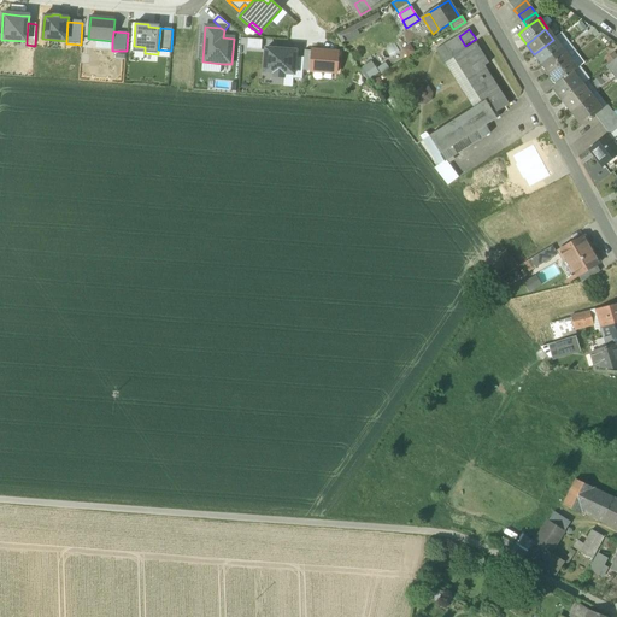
[(560,50),(569,43),(562,33),(553,40),(560,50)]
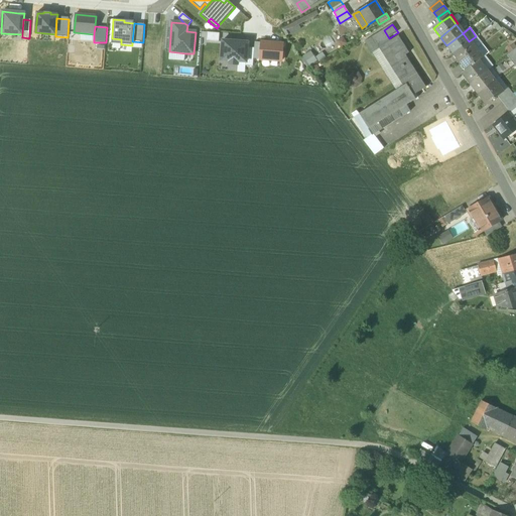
[(372,37),(379,49),(379,48),(391,41),(389,38),(384,30),(372,37)]
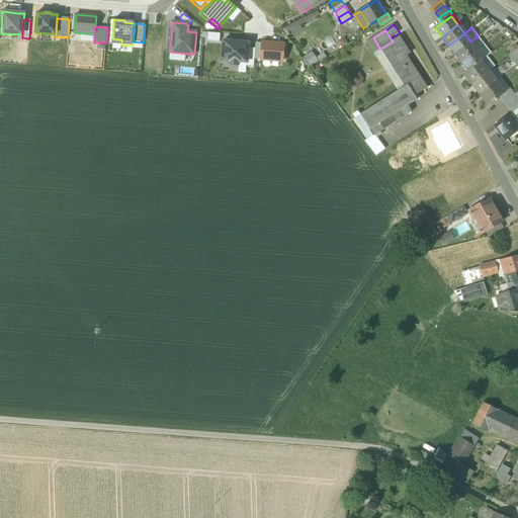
[(221,33),(207,32),(207,40),(220,41),(221,33)]
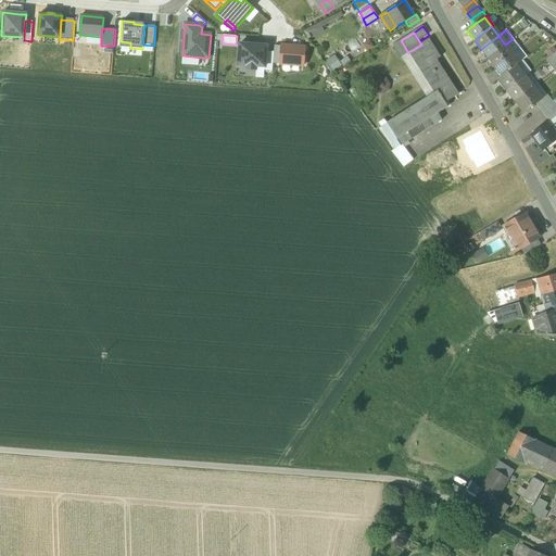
[(505,45),(498,36),(481,49),(489,58),(505,45)]
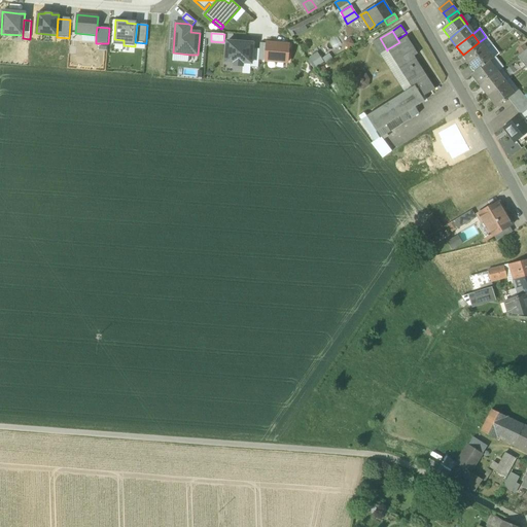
[(414,86),(422,98),(434,90),(414,57),(418,55),(407,37),(399,42),(387,49),(387,50),(389,51),(398,68),(401,67),(414,86)]
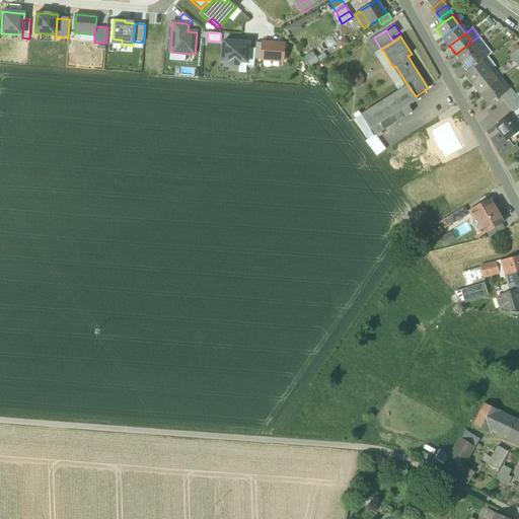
[(478,36),(471,42),(477,51),(486,45),(478,36)]
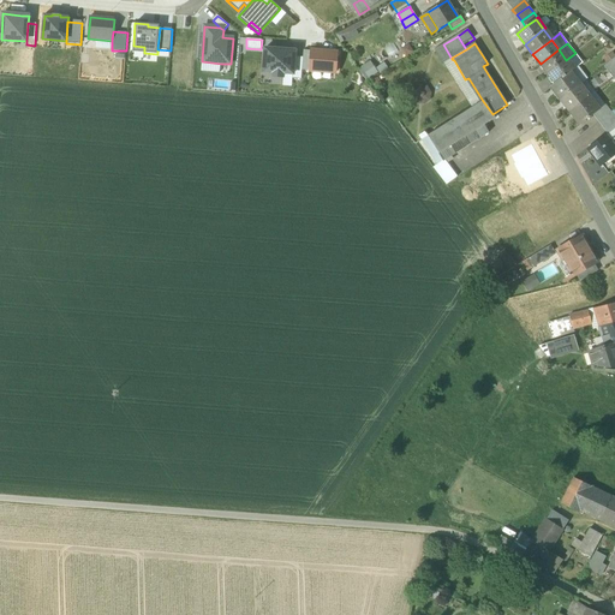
[(410,45),(401,49),(407,58),(415,53),(410,45)]
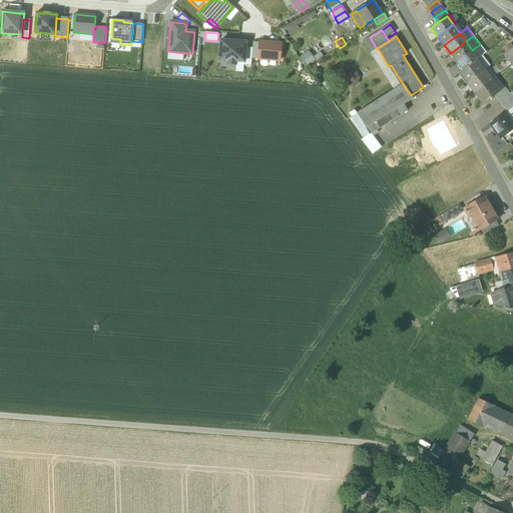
[(363,41),(371,55),(372,54),(379,50),(377,49),(370,37),(363,41)]
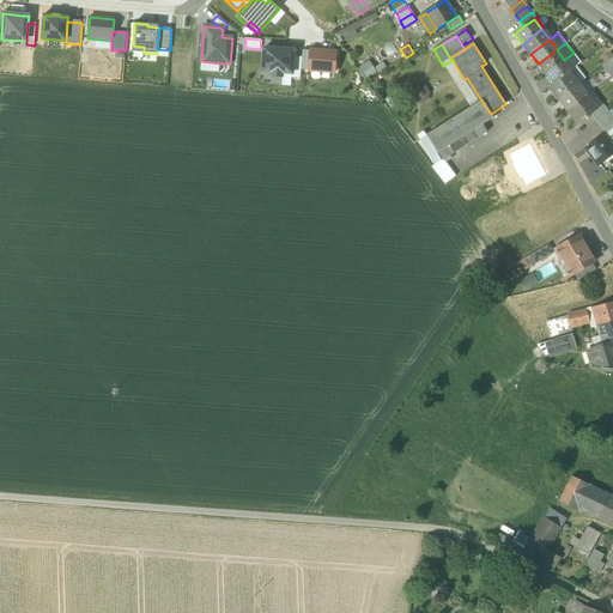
[(262,72),(284,73),(292,74),(293,56),(295,50),(265,48),(262,72)]
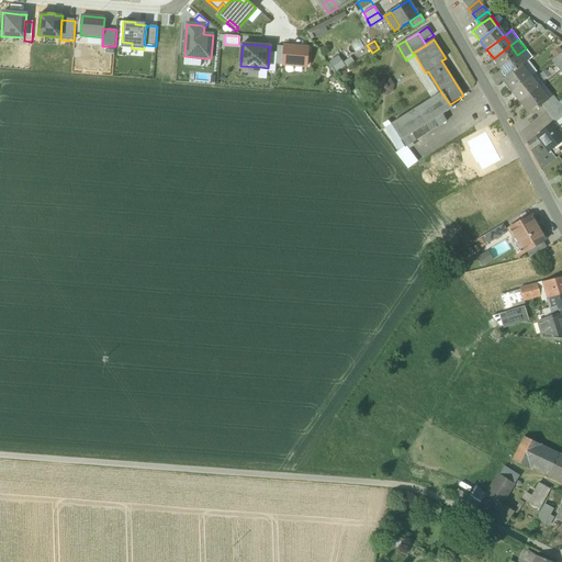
[(517,55),(510,45),(494,58),(501,67),(517,55)]
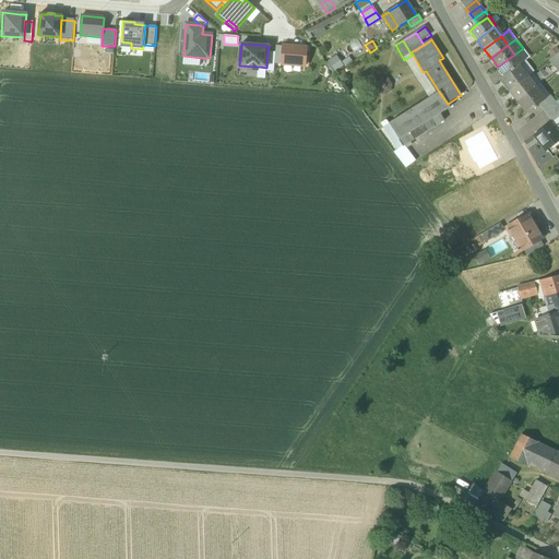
[(307,48),(283,46),(281,64),(306,66),(307,48)]
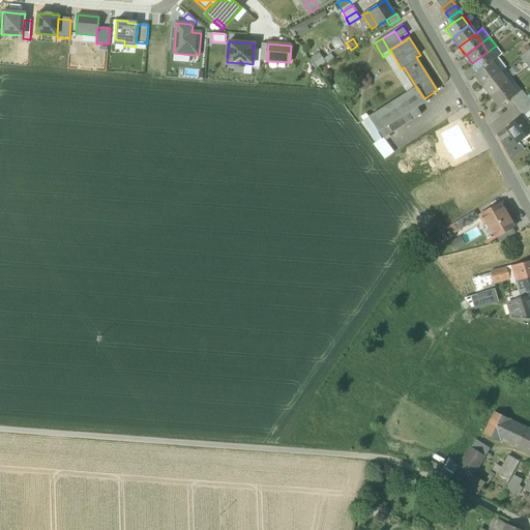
[(496,46),(488,52),(495,60),(498,57),(502,54),(496,46)]
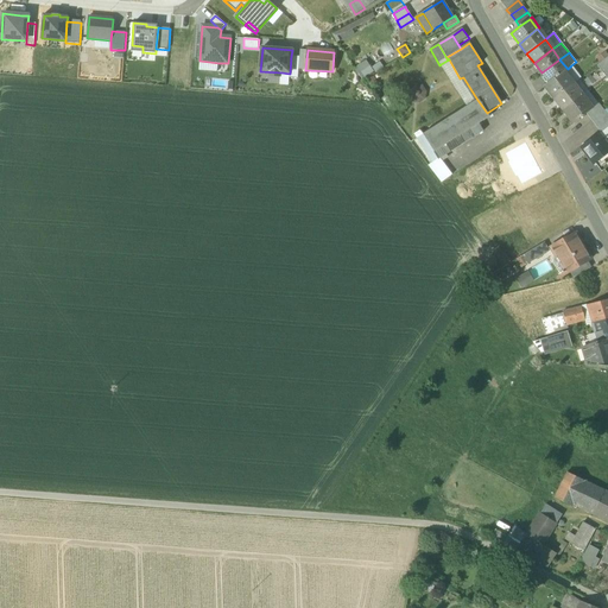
[(600,63),(607,56),(607,55),(606,52),(596,58),(600,63)]
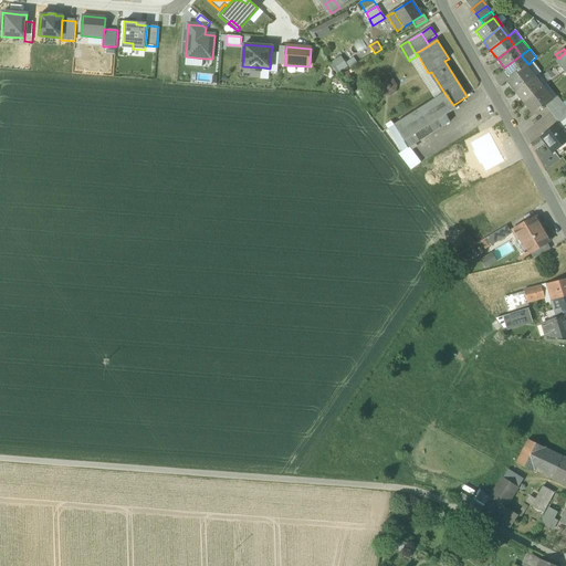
[(279,53),(271,52),(270,69),(270,72),(278,73),(279,53)]
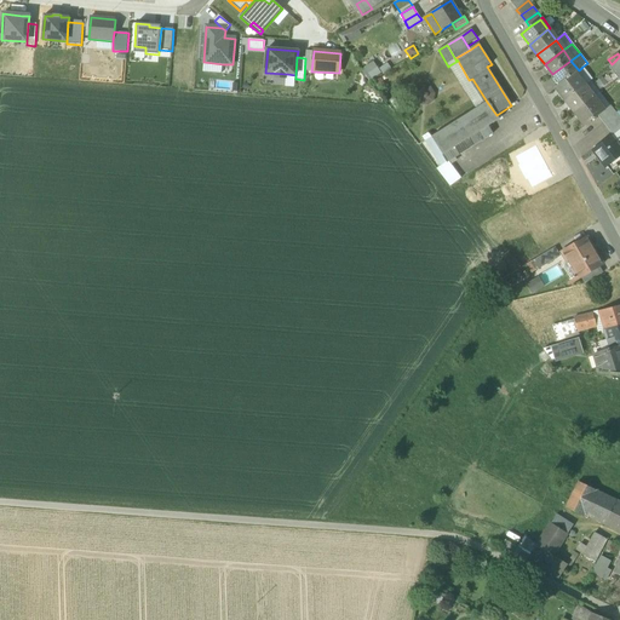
[(608,67),(619,79),(619,78),(619,57),(612,64),(608,67)]
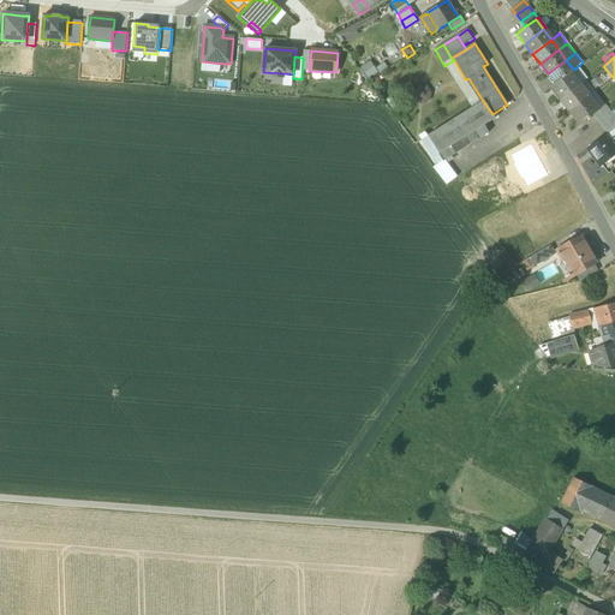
[(465,79),(454,60),(446,65),(473,108),(483,101),(469,78),(465,79)]
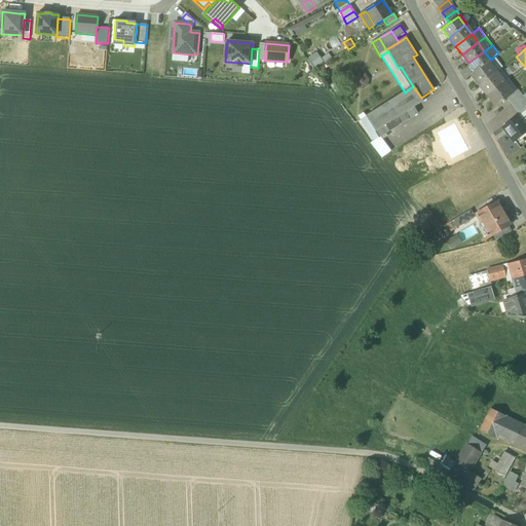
[(491,60),(484,51),(468,63),(475,72),(487,63),(491,60)]
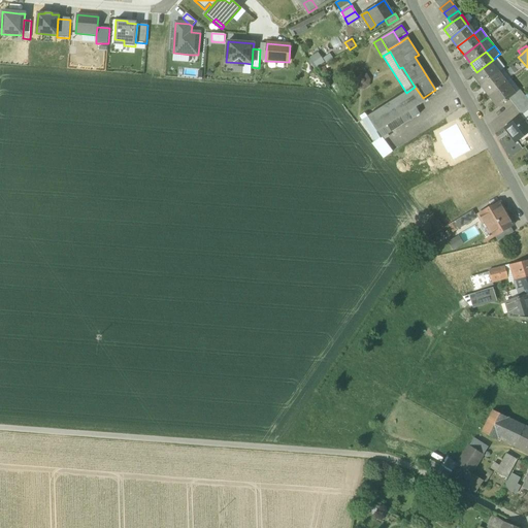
[(190,55),(173,53),(172,62),(189,63),(190,55)]
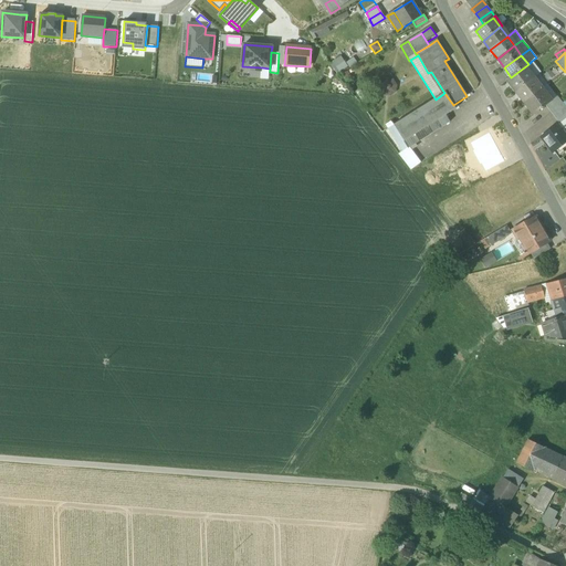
[(342,56),(333,62),(339,72),(348,67),(342,56)]
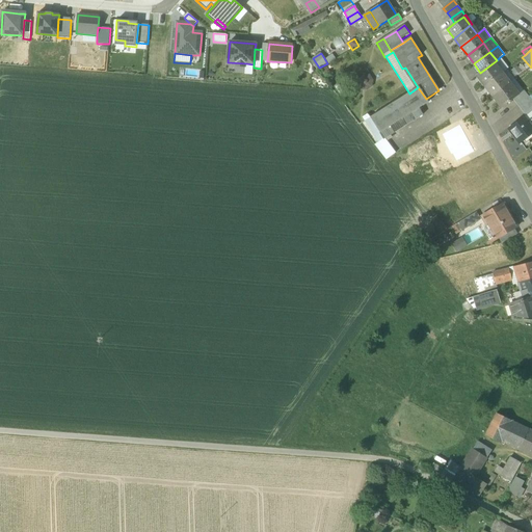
[(503,73),(507,70),(508,68),(500,57),(497,60),(493,63),(501,74),(503,73)]
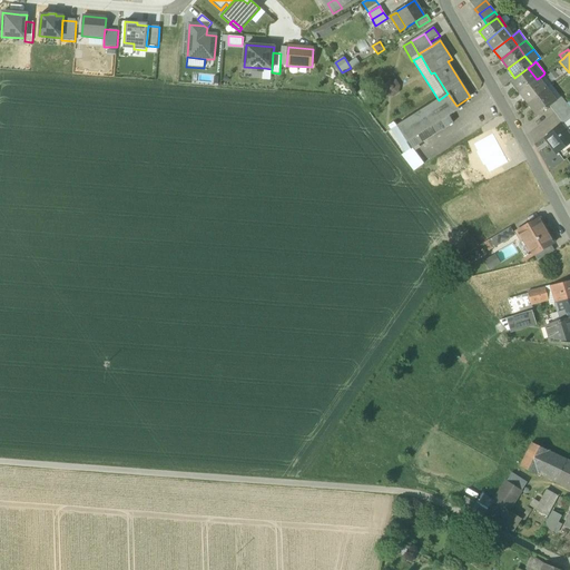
[(537,79),(528,68),(514,78),(510,81),(519,92),(537,79)]
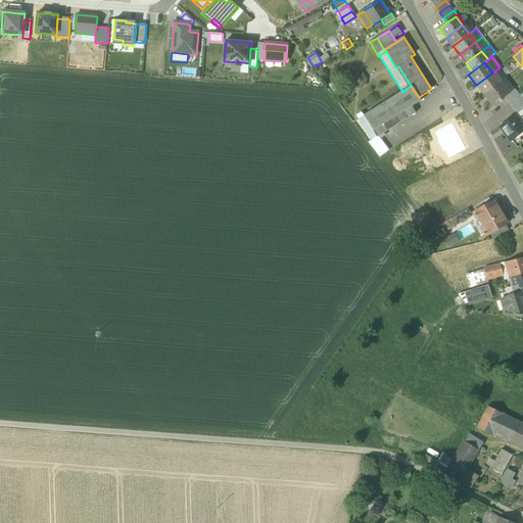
[(503,82),(506,79),(498,68),(494,72),(503,82)]
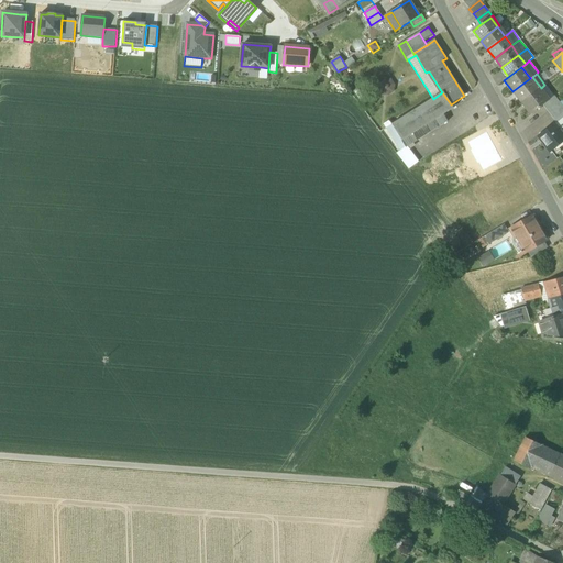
[(539,89),(541,88),(532,77),(530,78),(539,89)]
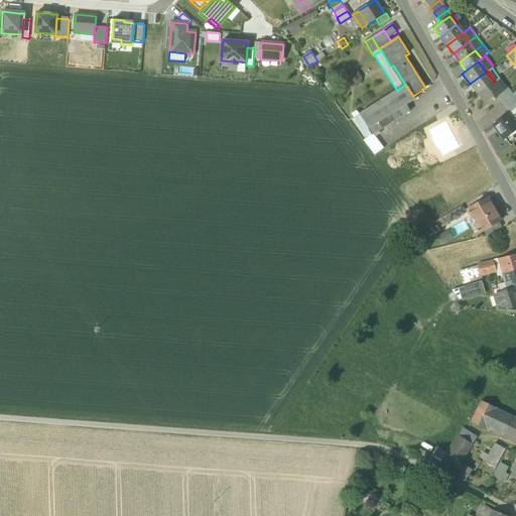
[(494,82),(486,72),(470,84),(478,94),(494,82)]
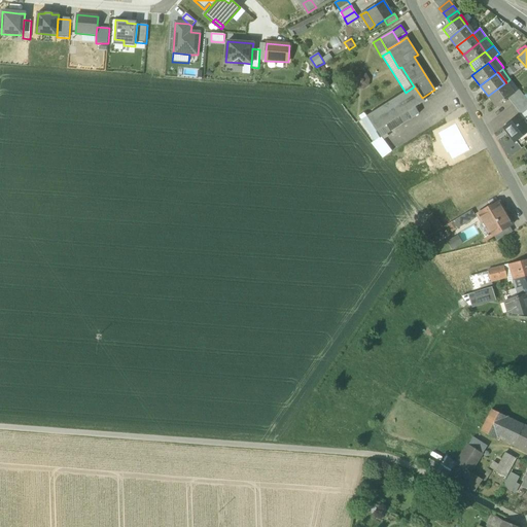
[(514,93),(518,90),(510,79),(506,82),(514,93)]
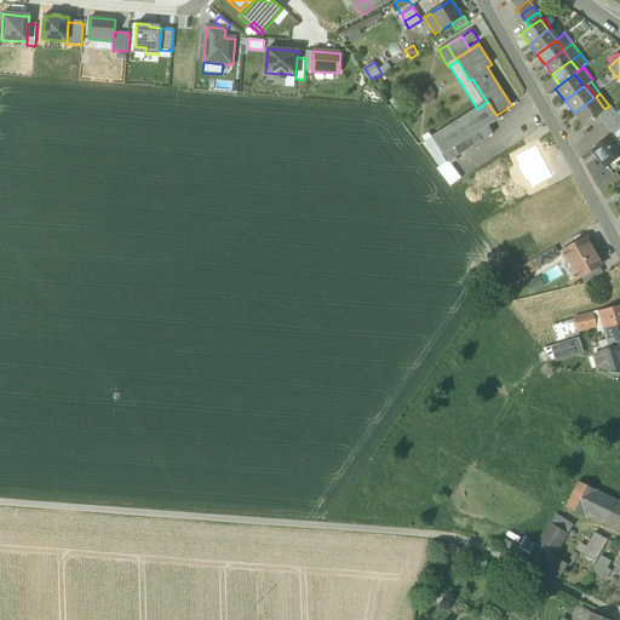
[(596,97),(593,98),(602,112),(604,109),(596,97)]
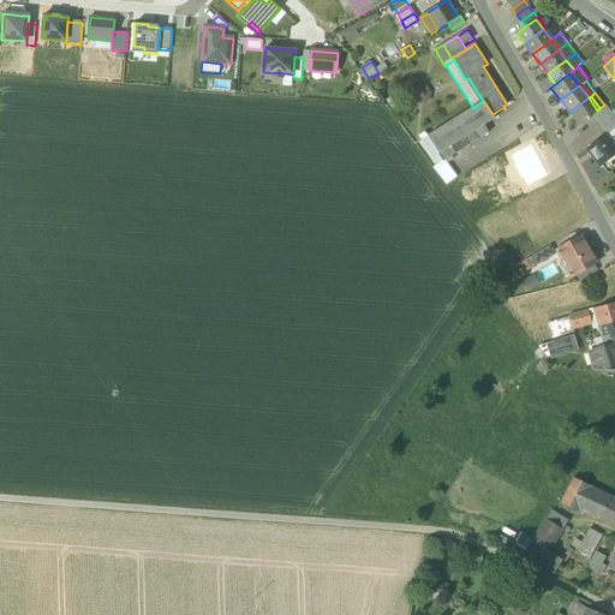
[(597,111),(589,97),(569,112),(579,125),(578,125),(579,126),(593,114),(601,109),(599,108),(597,111)]
